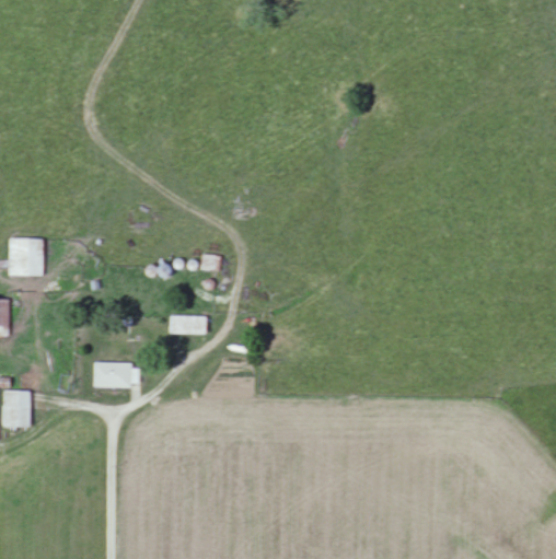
[(43,276),(43,239),(9,239),(9,276),(43,276)]
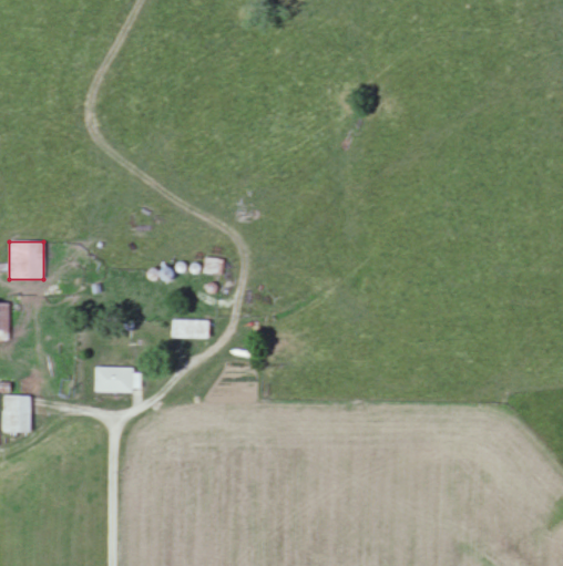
[(222,258),(204,258),(204,273),(221,273),(222,258)]
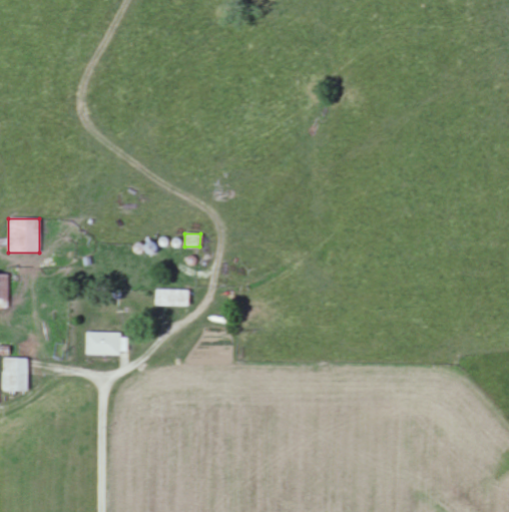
[(0,309),(8,309),(8,274),(0,274),(0,309)]
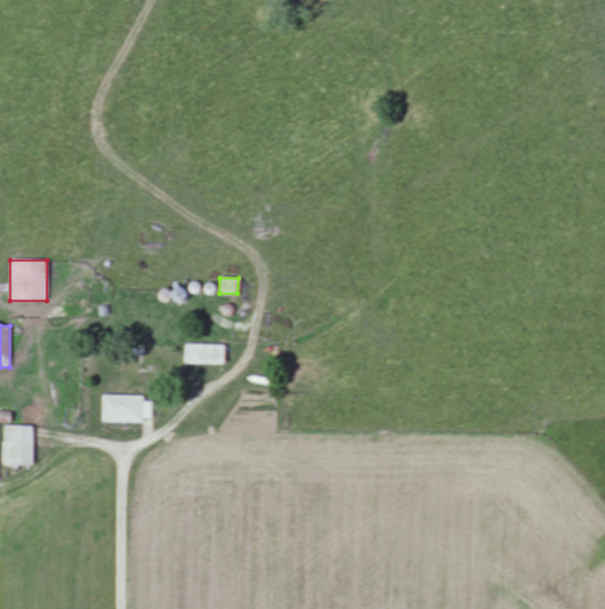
[(186,362),(224,364),(224,346),(186,345),(186,362)]
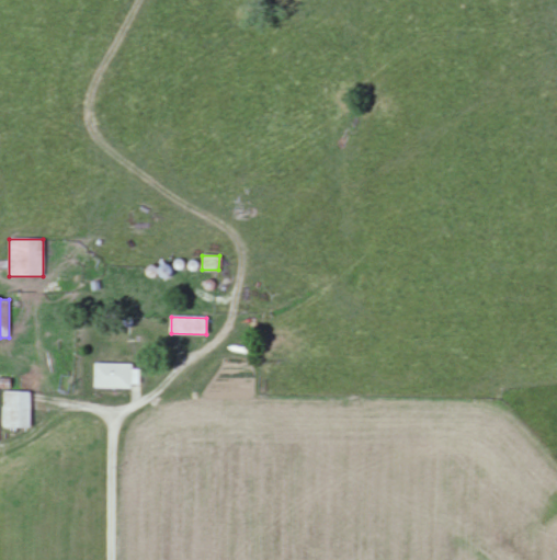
[(132,388),(132,364),(94,364),(94,388),(132,388)]
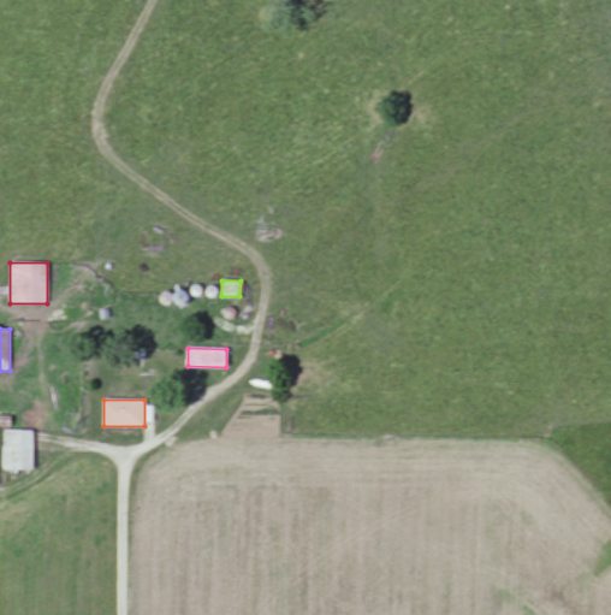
[(33,430),(4,430),(4,471),(33,471),(33,430)]
